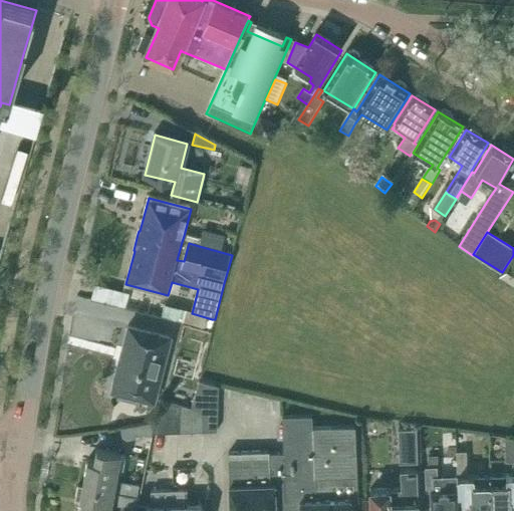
[(513,255),(502,272),(502,273),(499,276),(513,285),(513,255)]
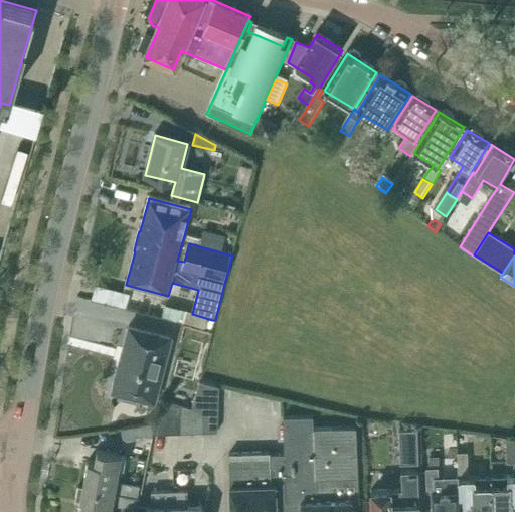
[(100,284),(96,298),(128,307),(132,293),(100,284)]
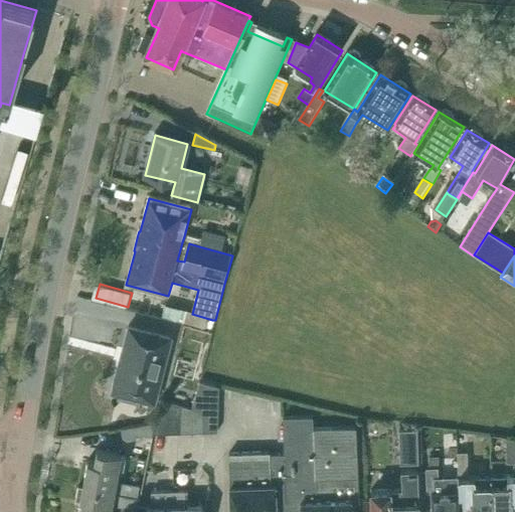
[(171,339),(129,329),(113,393),(153,403),(171,339)]
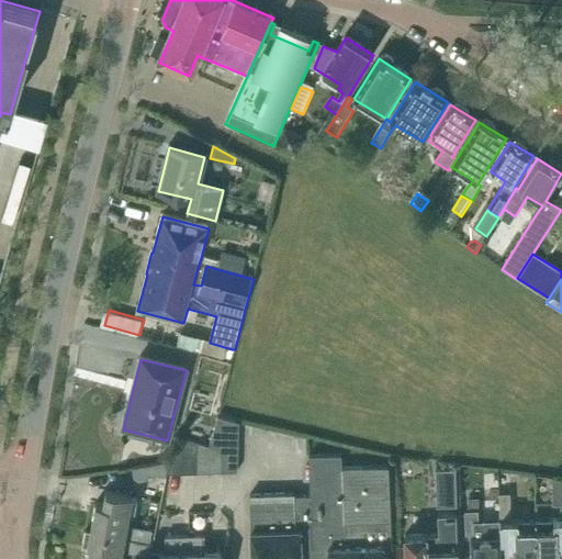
[(201,447),(198,476),(237,474),(238,425),(217,421),(209,449),(201,447)]
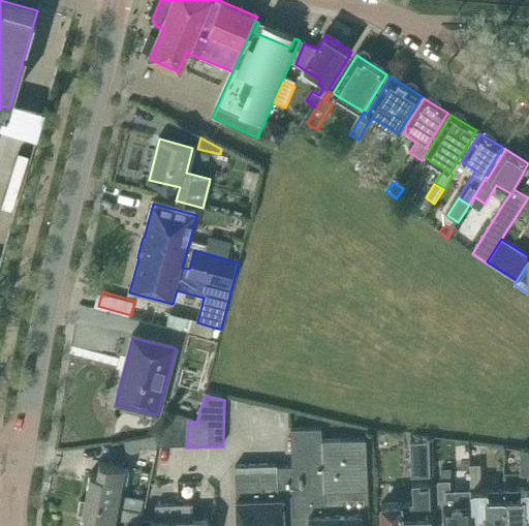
[(161,429),(160,436),(157,449),(173,449),(178,418),(166,414),(161,429)]
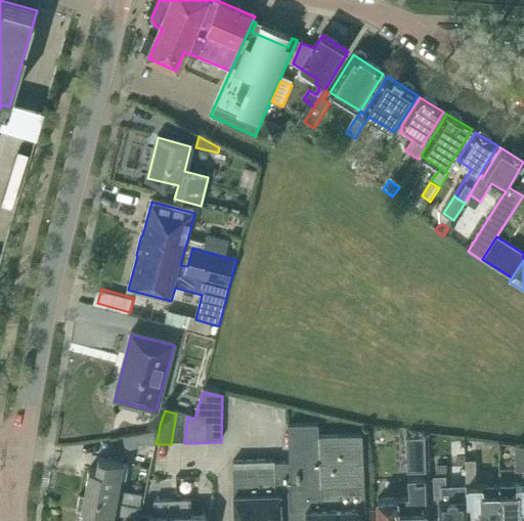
[(184,443),(187,417),(176,414),(171,444),(179,443),(184,443)]
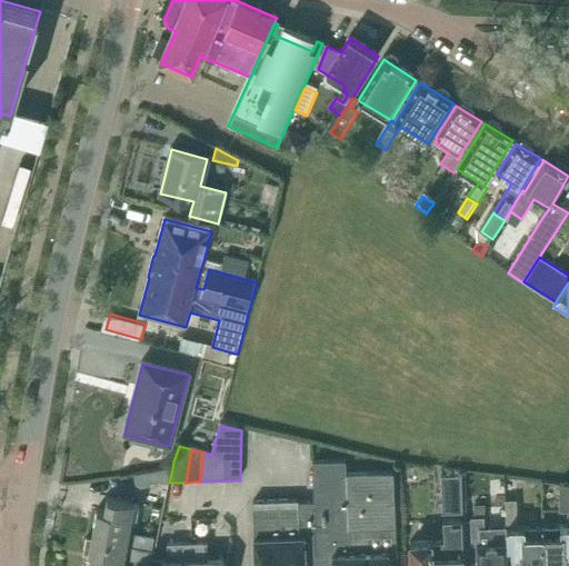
[(357,565),(352,476),(346,476),(345,463),(312,464),(313,504),(316,532),(330,530),(332,565),(357,565)]
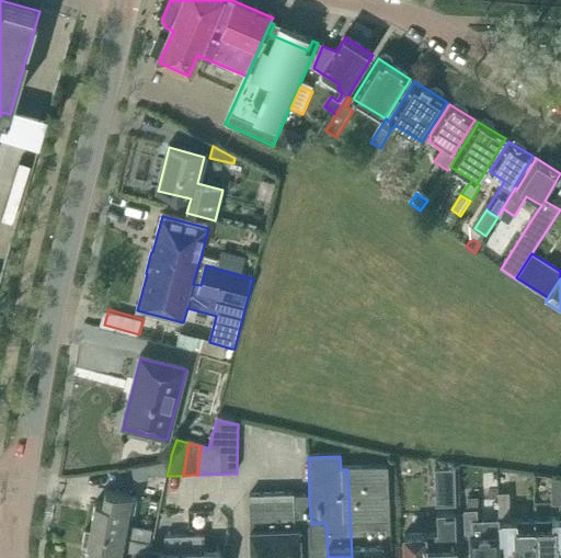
[(167,476),(170,463),(132,469),(134,484),(167,478),(167,476)]
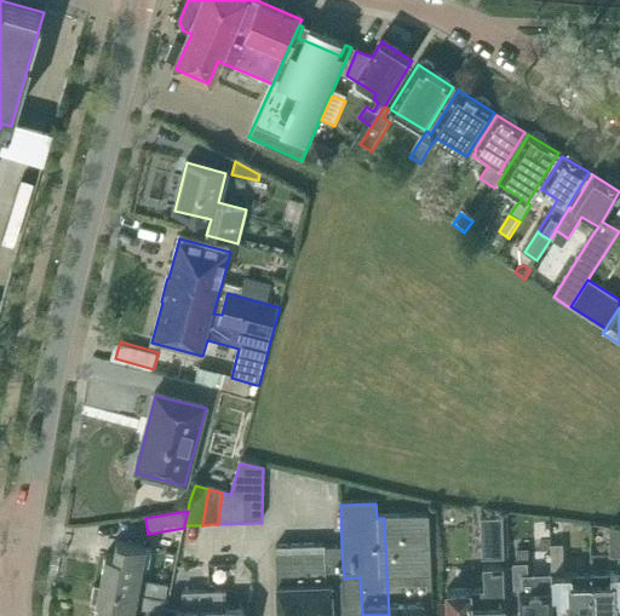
[(384,518),(389,615),(424,615),(424,606),(432,606),(429,516),(384,518)]
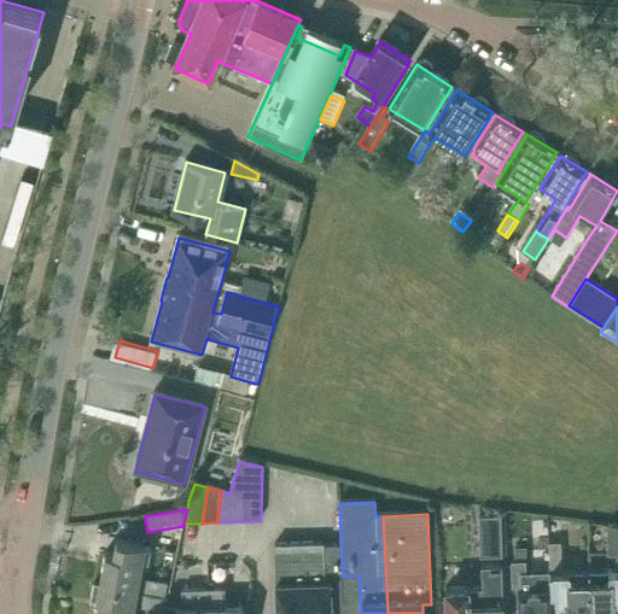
[(499,518),(477,519),(479,559),(501,559),(499,518)]
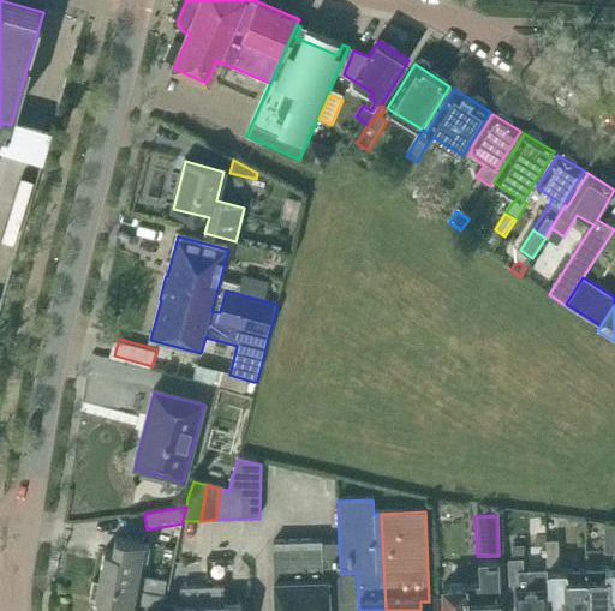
[(614,610),(614,527),(603,525),(605,555),(611,555),(613,569),(584,570),(585,610),(614,610)]
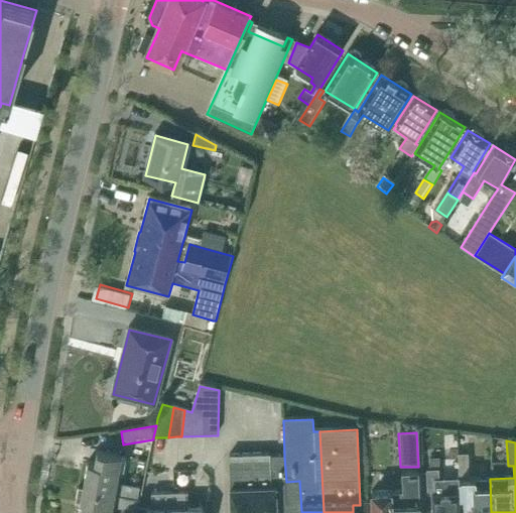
[(89,463),(83,490),(115,496),(119,470),(123,471),(125,458),(97,453),(95,465),(89,463)]
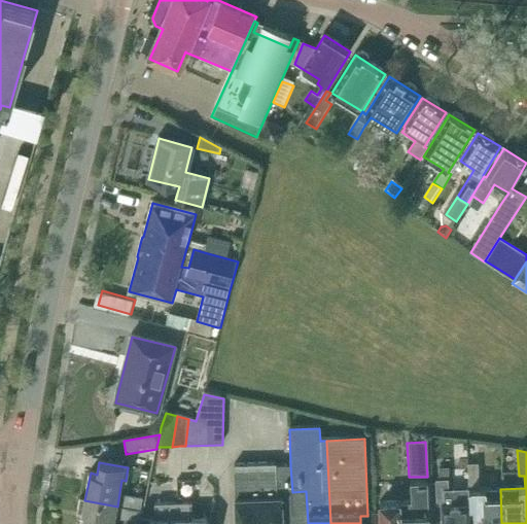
[(467,464),(469,504),(469,508),(473,508),(475,523),(501,523),(500,489),(478,490),(477,464),(467,464)]
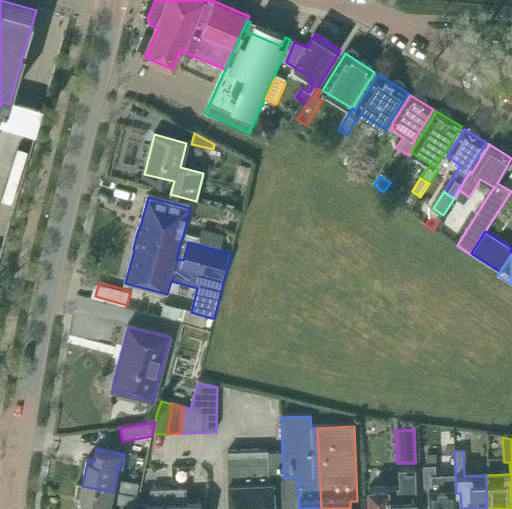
[(299,508),(297,477),(284,478),(282,453),(281,454),(268,454),(268,452),(228,454),(229,486),(228,486),(229,508),(299,508)]
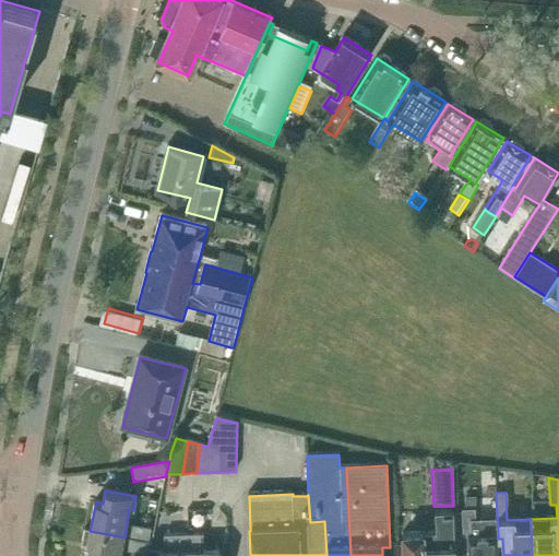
[(499,555),(498,539),(498,535),(473,536),(472,527),(476,527),(476,510),(462,510),(463,536),(467,536),(468,555),(499,555)]
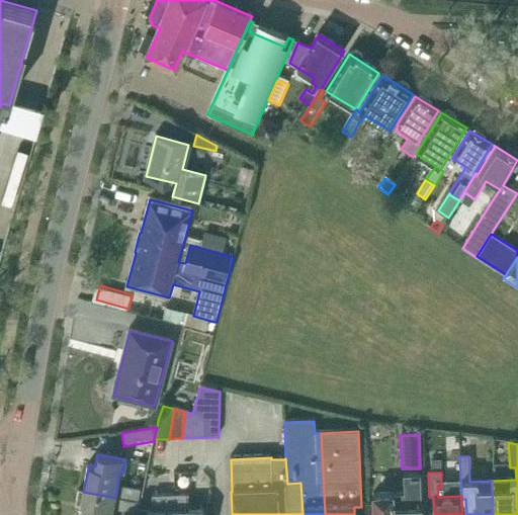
[(373,496),(374,514),(421,514),(420,476),(404,476),(405,495),(373,496)]
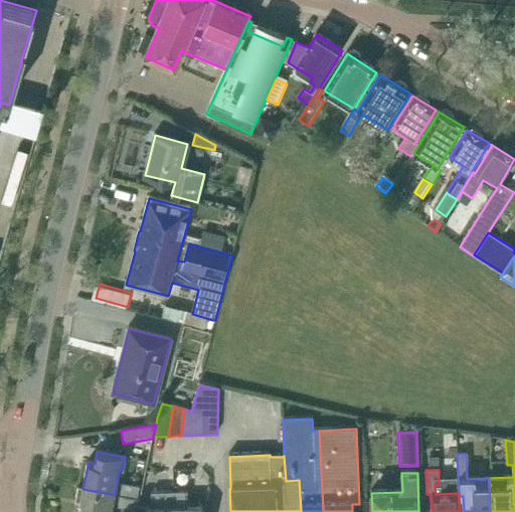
[(139,511),(141,500),(115,495),(82,489),(77,488),(77,489),(74,502),(80,503),(78,511),(111,511),(112,507),(126,509),(126,511),(139,511)]
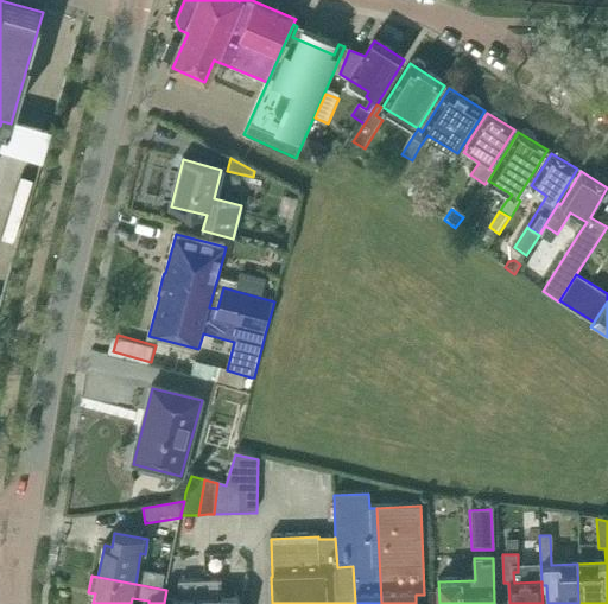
[(207,582),(207,603),(239,603),(239,598),(223,599),(222,580),(207,582)]
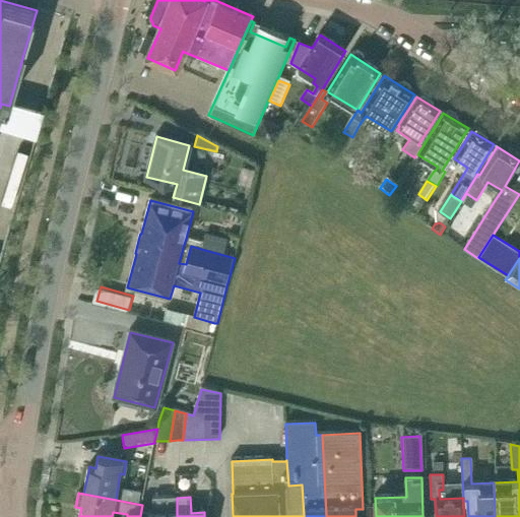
[(148,514),(148,516),(177,516),(177,498),(152,499),(152,514),(148,514)]
